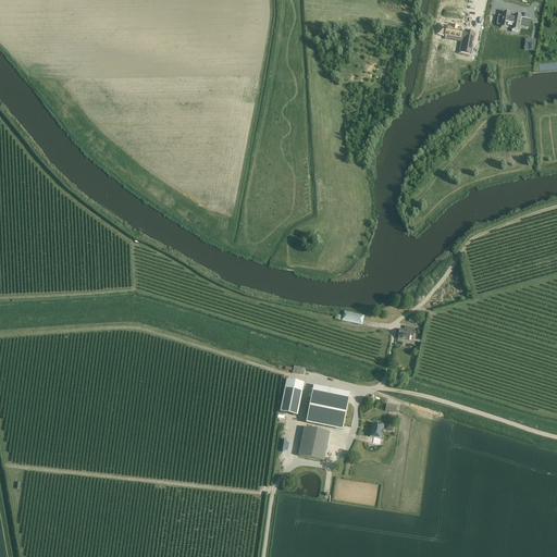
[(498,16),(497,25),(500,26),(500,25),(502,25),(502,28),(507,29),(507,28),(512,29),(511,31),(512,32),(511,33),(518,34),(518,33),(519,26),(528,28),(530,21),(521,19),(521,17),(515,15),(515,17),(509,16),(509,14),(504,13),(503,17),(502,17),(498,16)]
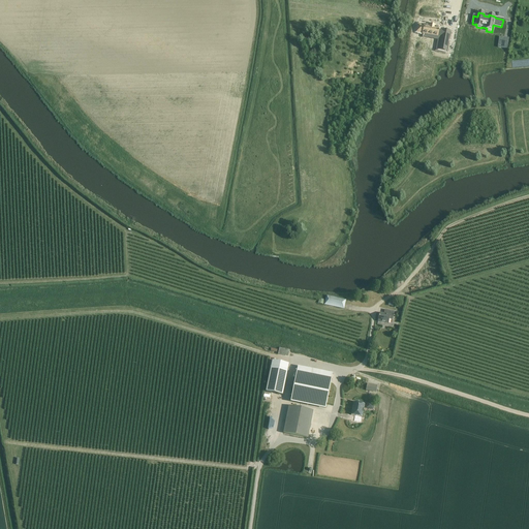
[(446,54),(450,33),(442,32),(438,32),(439,30),(434,29),(434,28),(429,27),(429,28),(424,28),(418,27),(416,34),(423,35),(423,36),(441,38),(439,52),(446,54)]
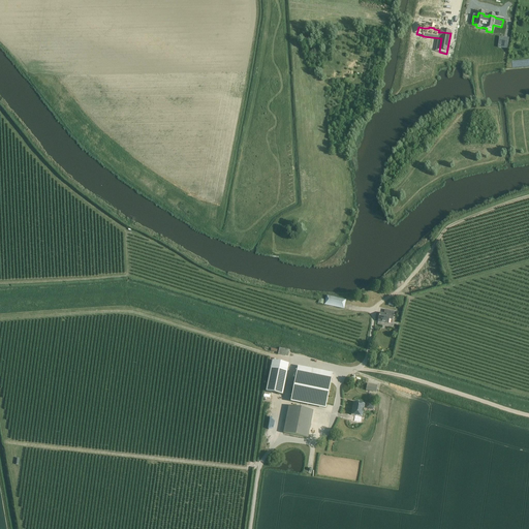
[(499,37),(499,42),(503,43),(502,49),(506,49),(507,39),(499,37)]
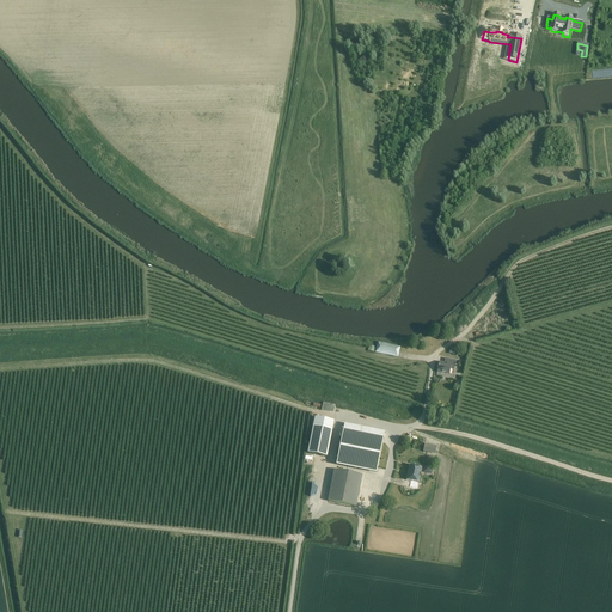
[(398,357),(401,348),(378,343),(375,353),(398,357)]
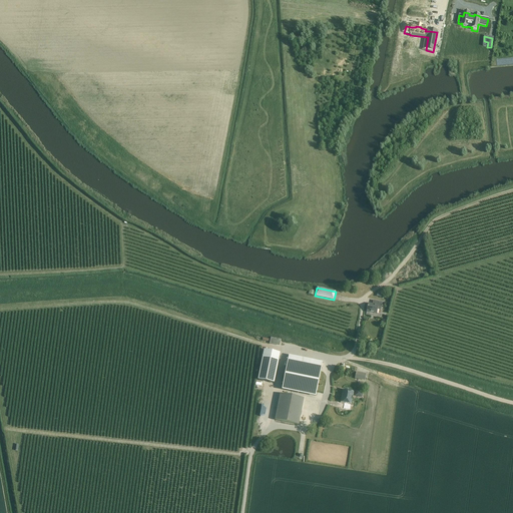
[(381,311),(382,307),(382,303),(373,301),(373,305),(368,304),(367,313),(377,315),(378,310),(381,311)]
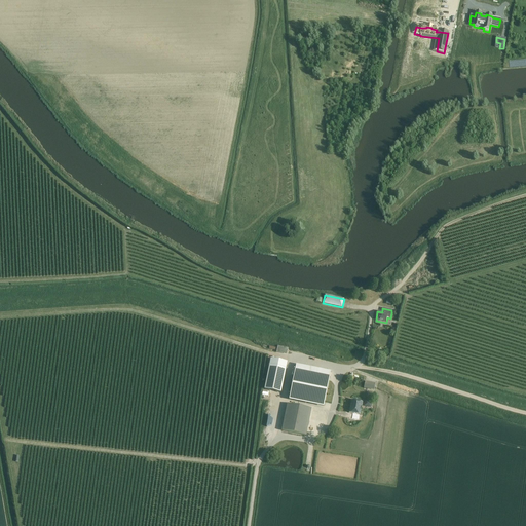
[(288,363),(271,360),(269,366),(286,369),(288,363)]
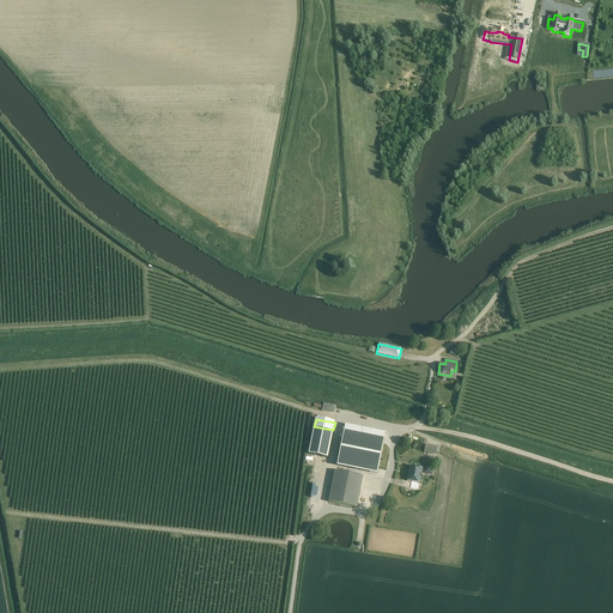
[(341,448),(338,462),(378,469),(386,434),(345,425),(341,448)]
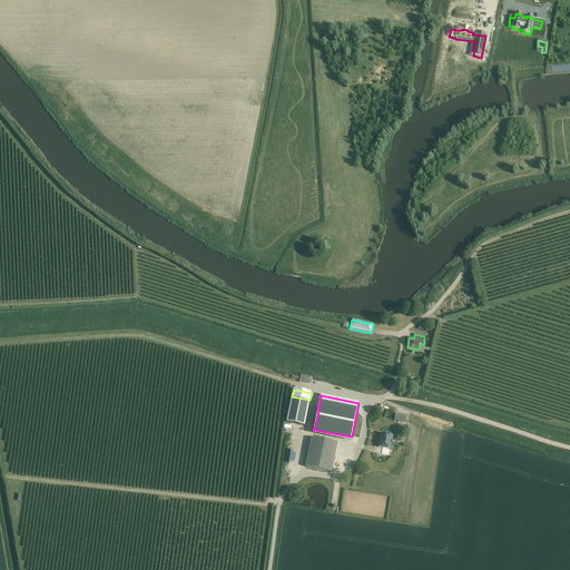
[(310,400),(292,396),(287,423),(305,426),(310,400)]
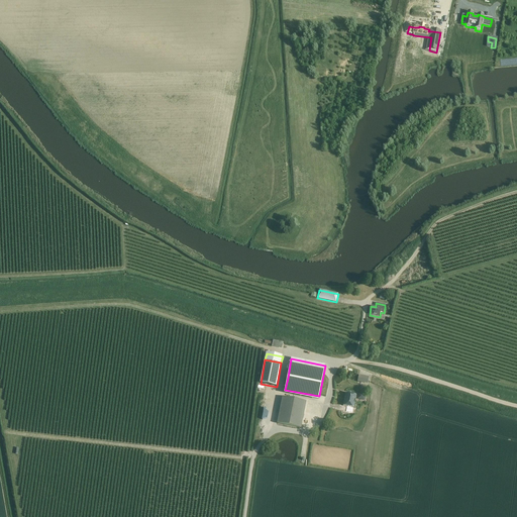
[(358,376),(357,382),(368,384),(369,378),(358,376)]
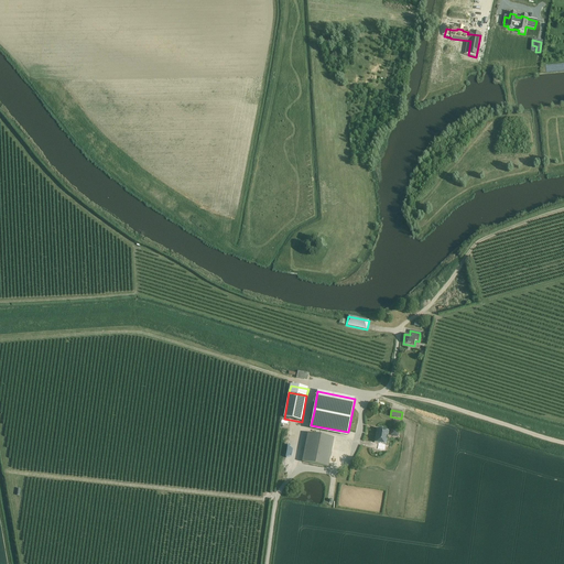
[(389,432),(382,431),(377,430),(375,443),(378,444),(378,446),(383,447),(383,445),(387,445),(389,432)]
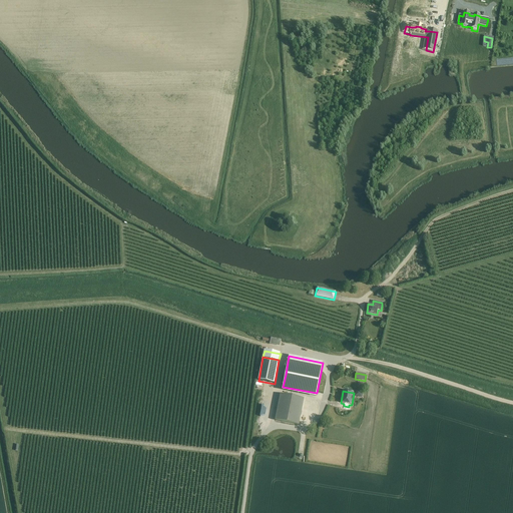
[(299,425),(304,399),(280,395),(276,421),(299,425)]
